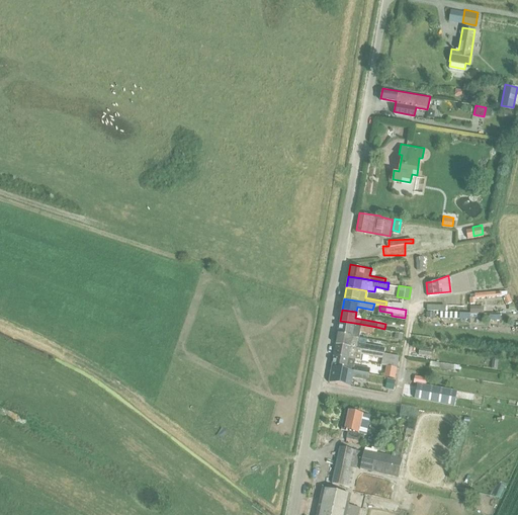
[(340,321),(338,332),(352,334),(358,335),(359,329),(375,332),(375,331),(376,327),(354,323),(340,321)]
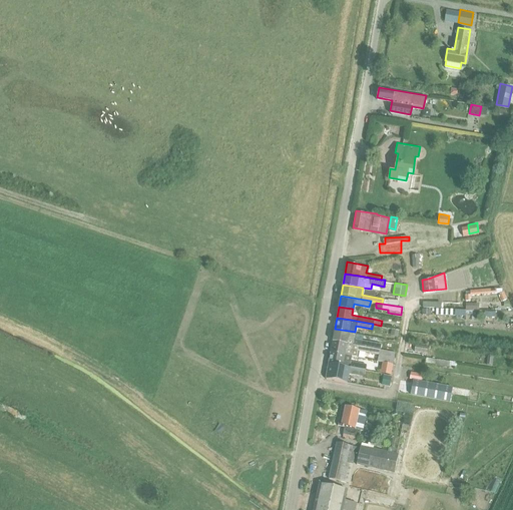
[(391,327),(390,334),(398,336),(399,329),(391,327)]
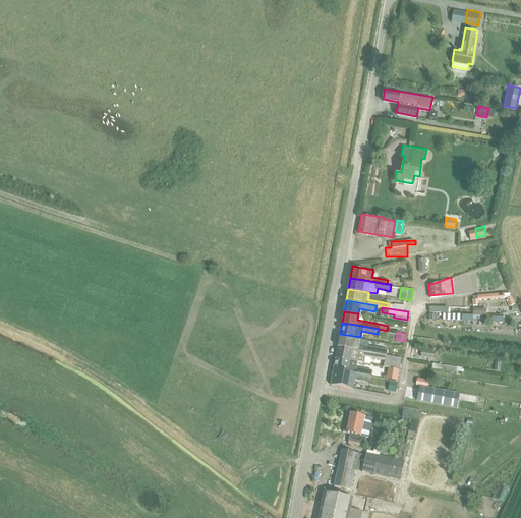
[(340,334),(338,345),(352,347),(386,353),(387,349),(359,344),(360,337),(354,336),(340,334)]
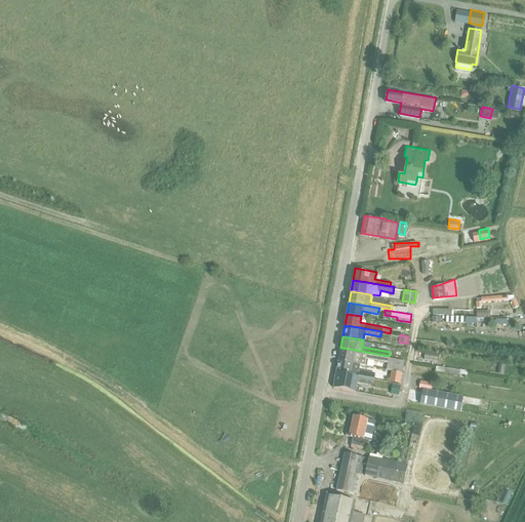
[(340,348),(338,359),(353,361),(364,363),(365,358),(387,362),(386,367),(391,368),(400,370),(402,359),(392,357),(389,356),(355,350),(340,348)]
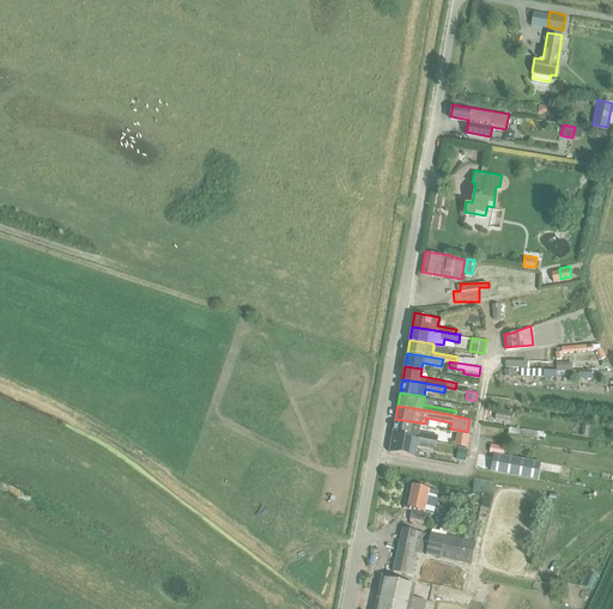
[(462,408),(460,416),(474,419),(475,410),(462,408)]
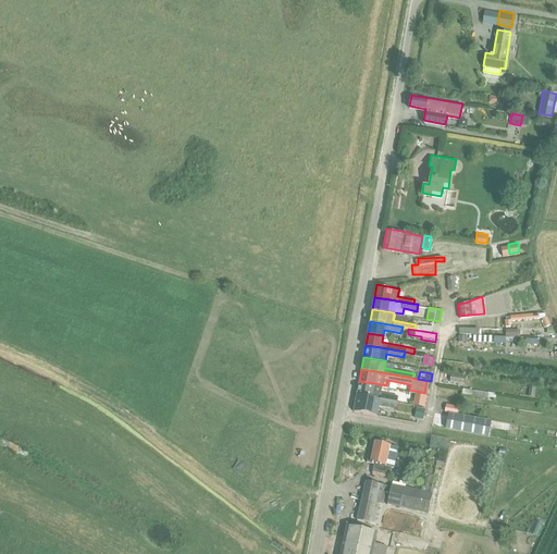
[(465,374),(450,372),(449,380),(463,382),(465,374)]
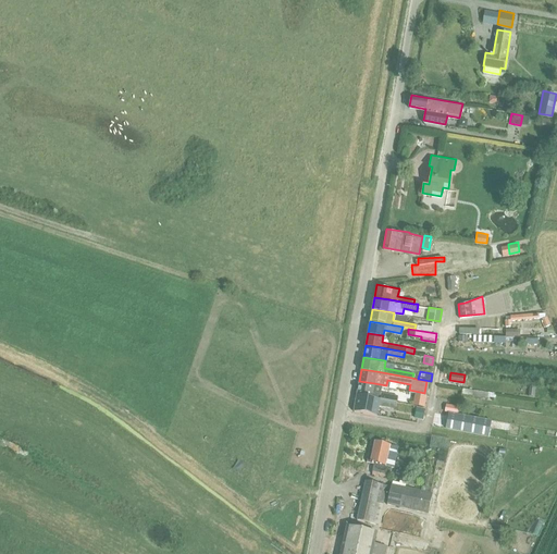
[(359,381),(357,393),(372,395),(390,398),(396,399),(397,395),(373,391),(374,383),(359,381)]
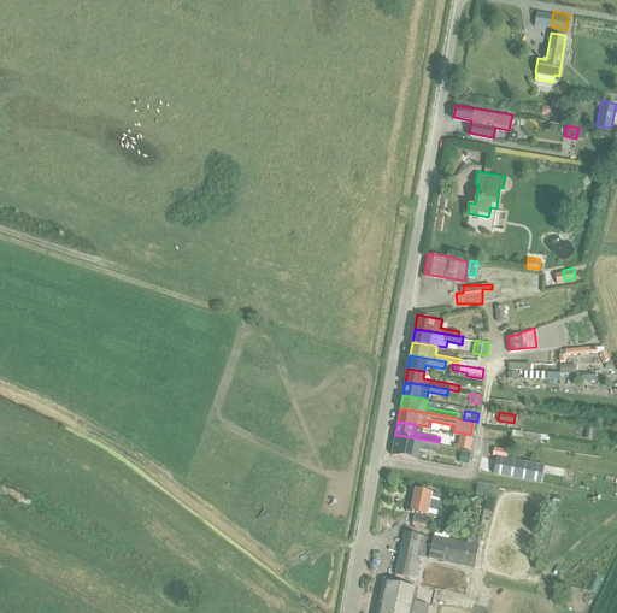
[(599,430),(598,441),(615,442),(616,430),(599,430)]
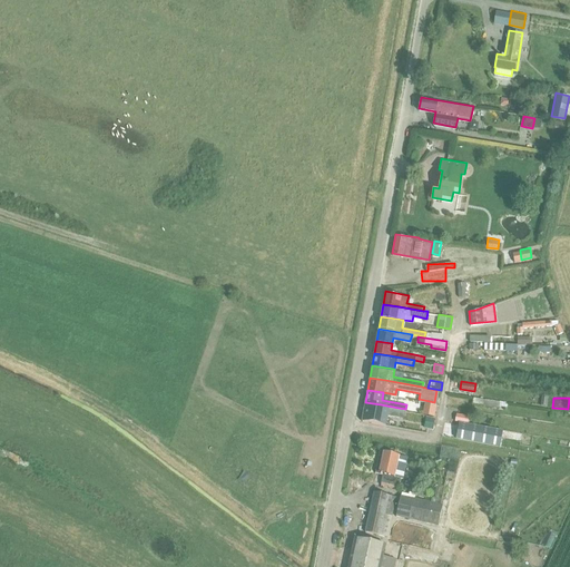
[(424,400),(422,412),(432,414),(434,402),(424,400)]
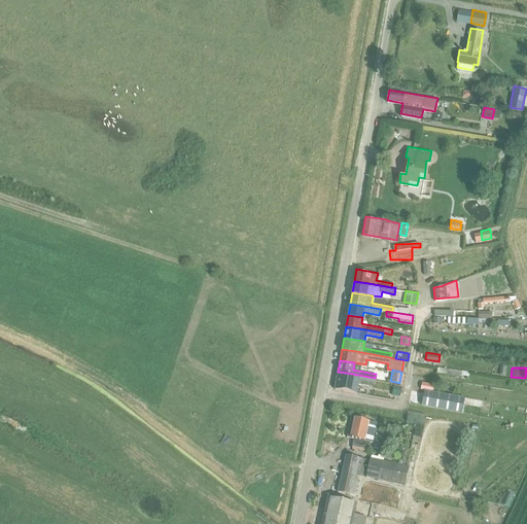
[(338,372),(335,387),(356,391),(357,383),(367,385),(369,377),(352,374),(338,372)]
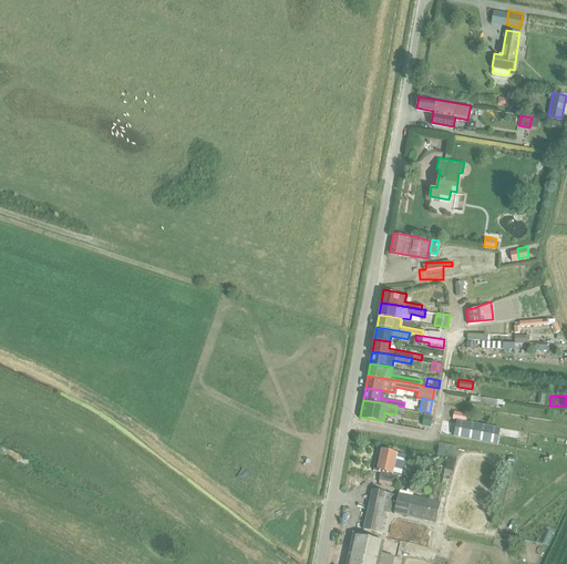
[(454,409),(452,416),(460,418),(465,418),(466,411),(454,409)]
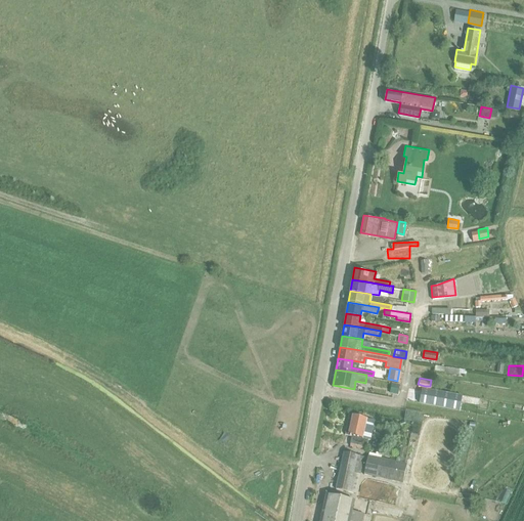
[(392,380),(390,390),(397,391),(398,381),(392,380)]
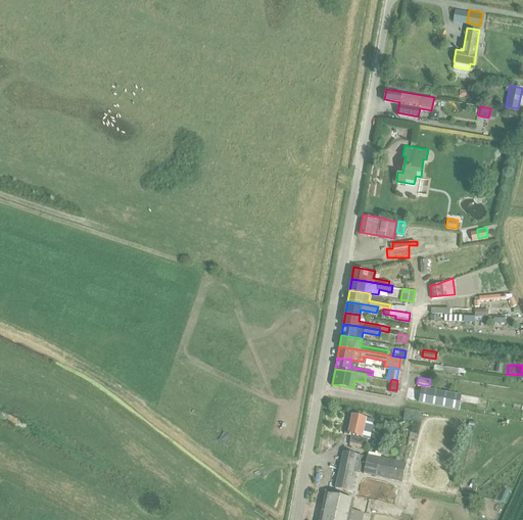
[(422,385),(419,400),(458,408),(461,392),(422,385)]
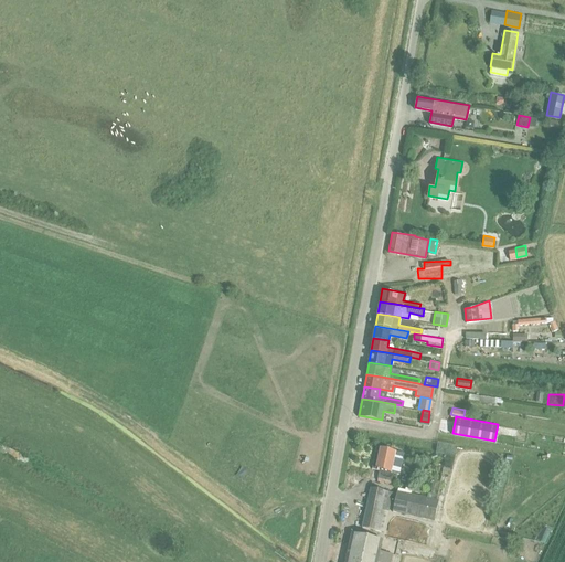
[(376,446),(371,467),(379,468),(376,476),(391,479),(393,472),(400,473),(404,454),(394,452),(395,451),(376,446)]
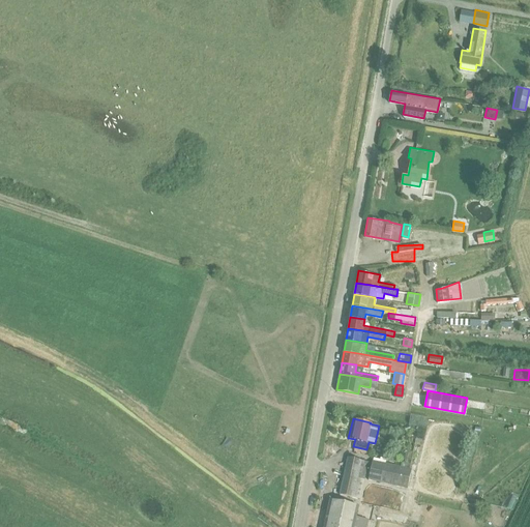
[(367,460),(348,456),(340,493),(360,497),(364,477),(367,460)]
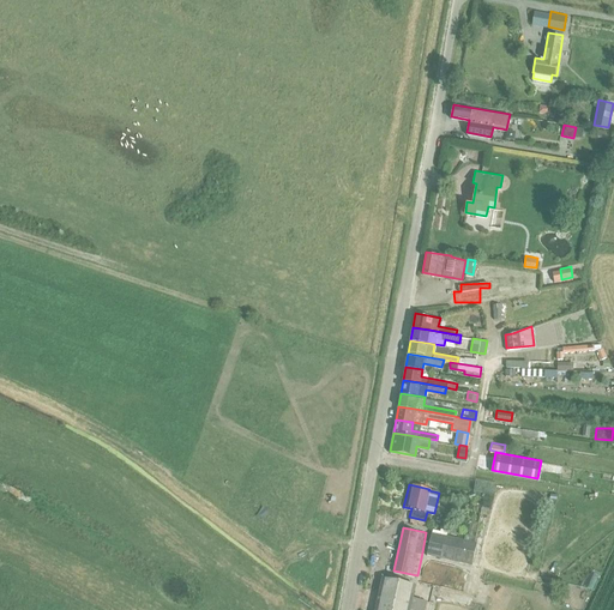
[(471,563),(477,541),(432,531),(426,553),(471,563)]
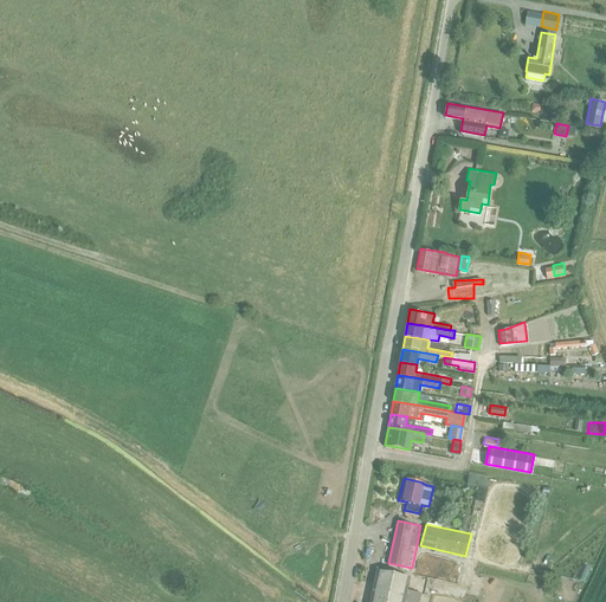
[(586,564),(580,577),(584,580),(591,565),(586,564)]
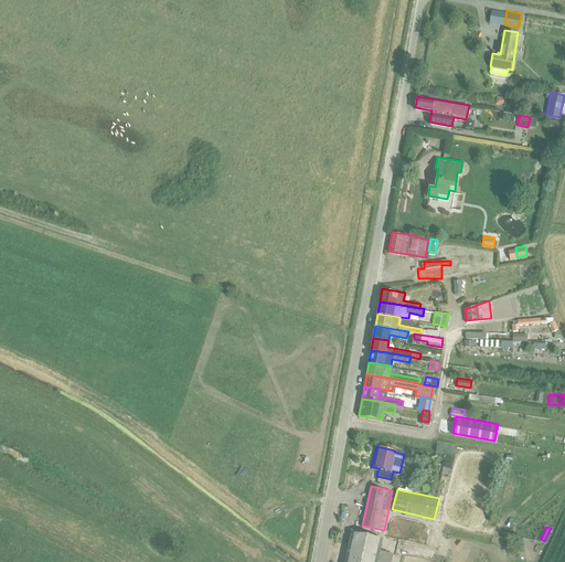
[(382,538),(352,531),(344,561),(390,561),(392,552),(380,549),(382,538)]
